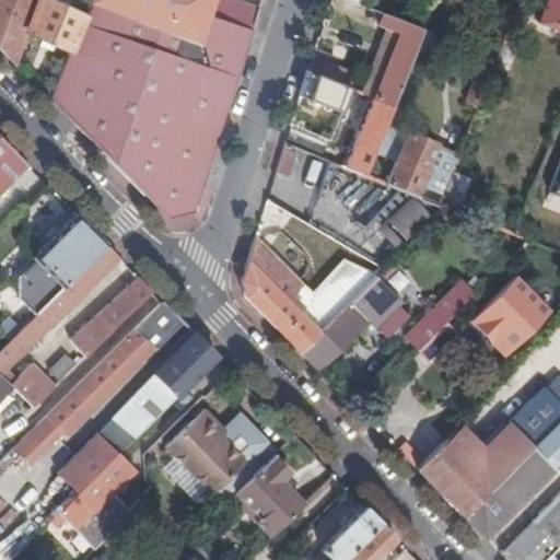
[(0,0),(0,47),(15,63),(28,30),(27,30),(38,0),(0,0)]
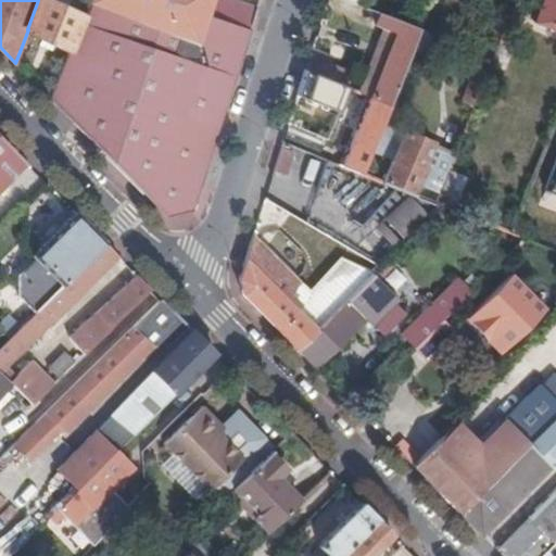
[(71,50),(86,15),(52,0),(38,0),(27,29),(28,29),(71,50)]
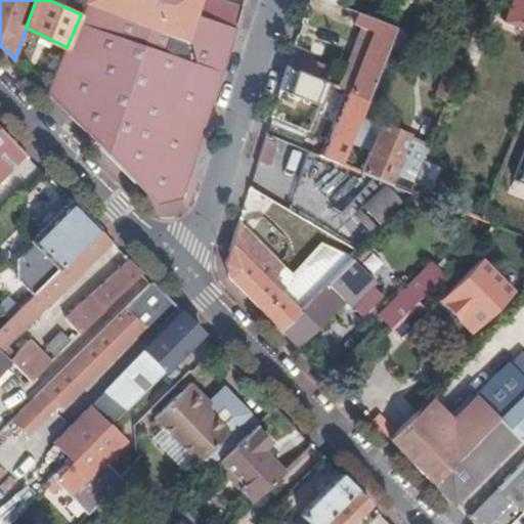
[(67,47),(47,92),(159,205),(184,198),(244,9),(215,0),(86,0),(81,14),(67,47)]
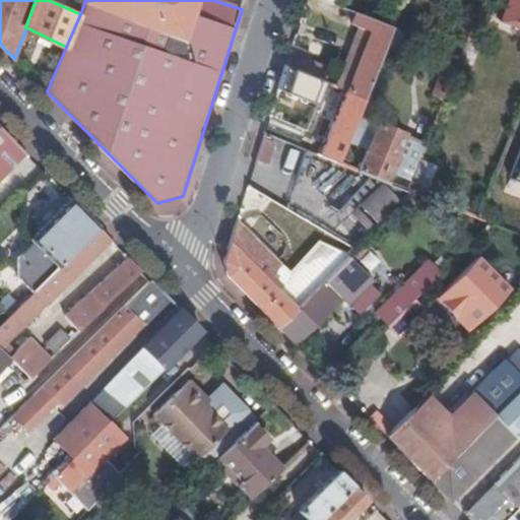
[(519,0),(503,0),(497,15),(519,23),(519,0)]
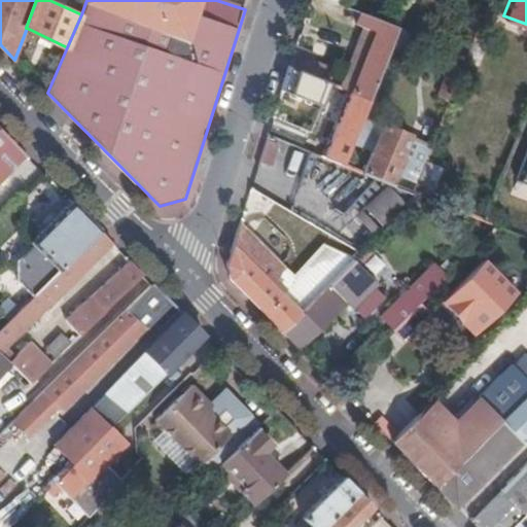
[(398,28),(397,27),(361,13),(357,25),(366,28),(377,32),(365,59),(355,55),(342,89),(352,94),(370,101),(398,28)]
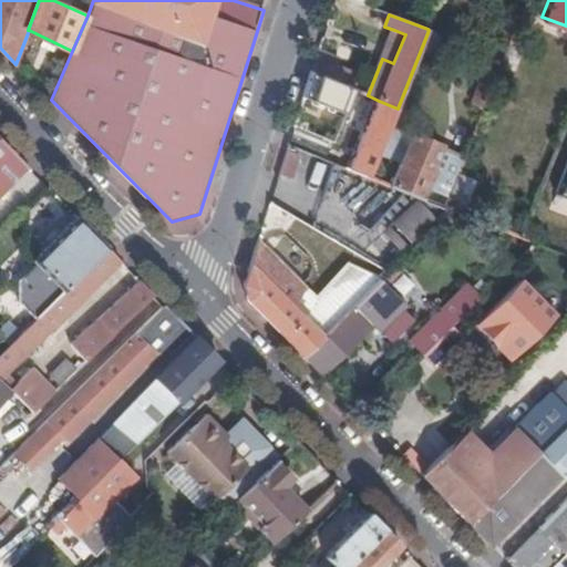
[(405,34),(394,30),(382,59),(393,63),(405,34)]
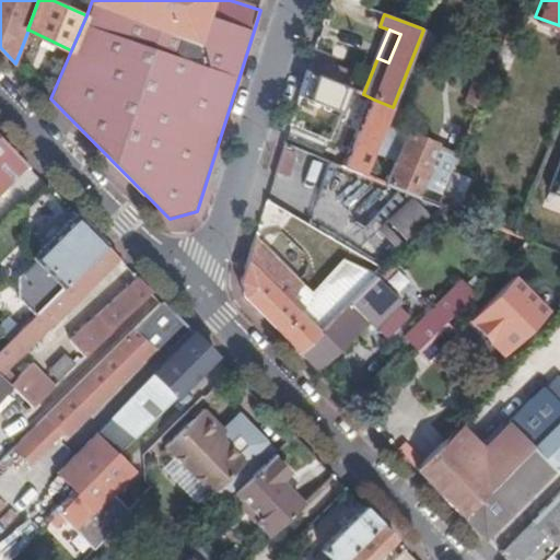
[(354,77),(313,57),(308,72),(353,91),(354,77)]
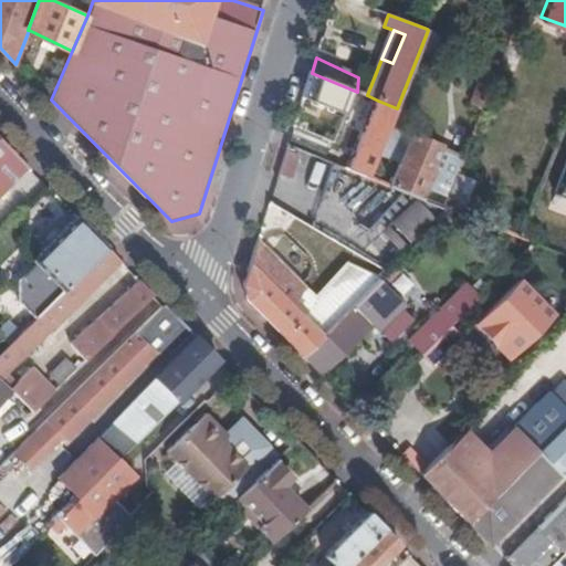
[(349,107),(357,92),(312,73),(304,97),(345,114),(346,113),(352,116),(355,111),(349,107)]
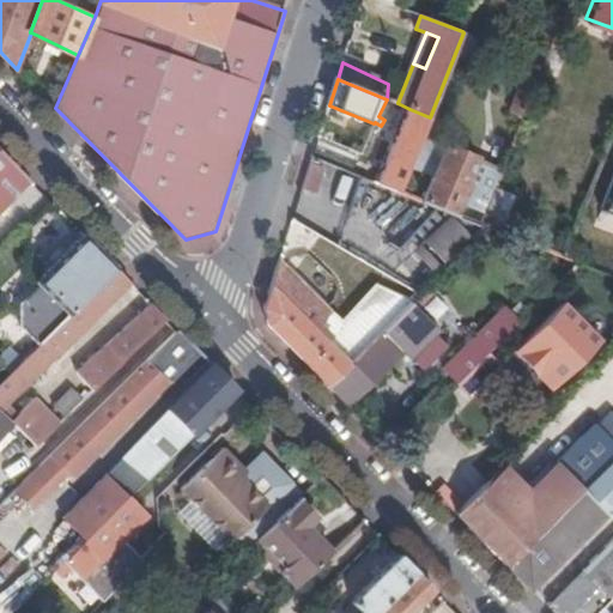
[(525,117),(533,96),(521,90),(513,111),(525,117)]
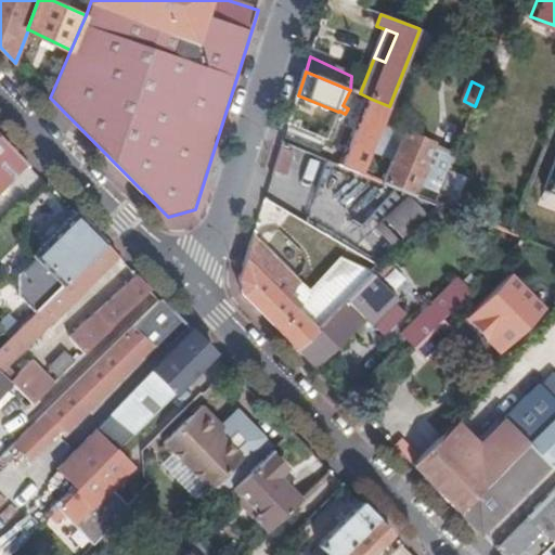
[(382,125),(389,106),(371,99),(349,154),(346,153),(340,166),(362,175),(371,152),(382,125)]
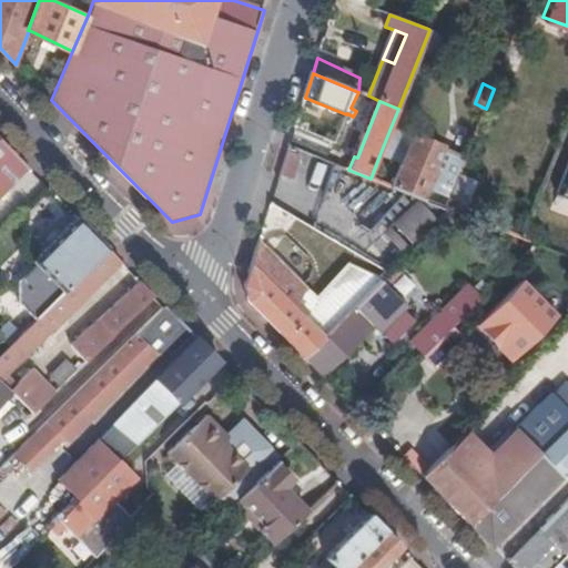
[(460,173),(467,158),(443,149),(444,145),(415,134),(414,138),(391,128),(379,155),(403,164),(394,188),(428,201),(433,190),(450,198),(460,173)]
